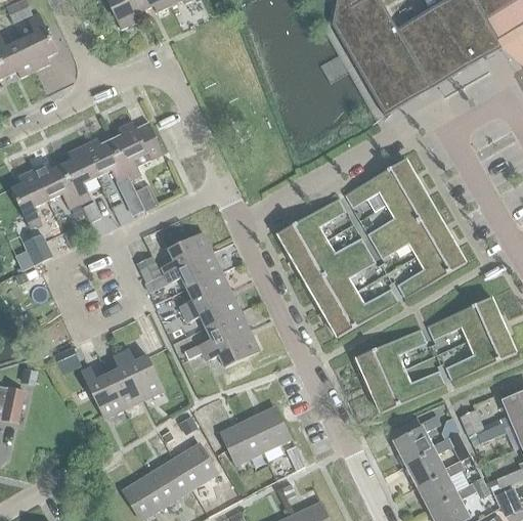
[(12,23),(32,13),(25,0),(17,0),(5,6),(12,23)]
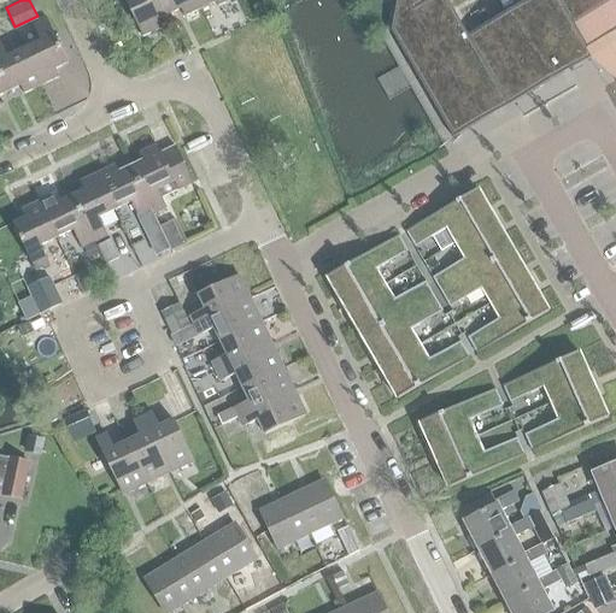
[(156,17),(166,12),(160,0),(124,0),(141,34),(159,25),(156,17)]
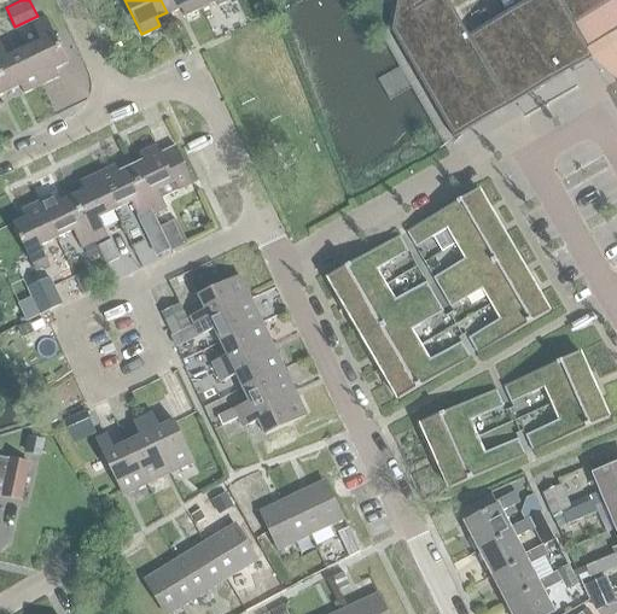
[(201,6),(198,0),(161,0),(167,12),(179,6),(182,15),(201,6)]
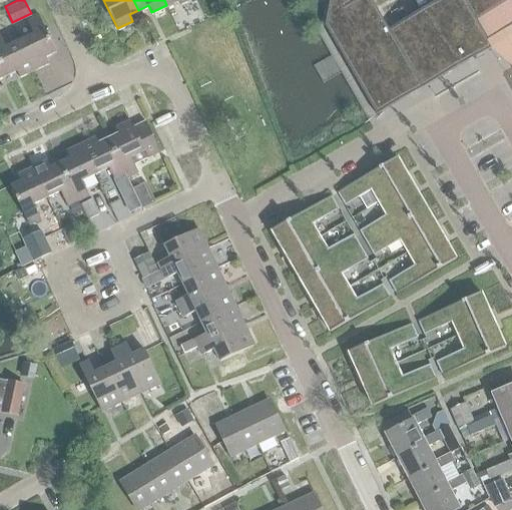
[(330,0),(326,24),(337,44),(338,43),(345,56),(344,57),(349,65),(350,65),(358,78),(357,78),(366,94),(367,94),(374,107),(376,112),(396,100),(394,97),(439,71),(441,74),(448,70),(452,68),(450,64),(481,46),(483,50),(490,46),(484,35),(500,26),(511,18),(511,0),(330,0)]
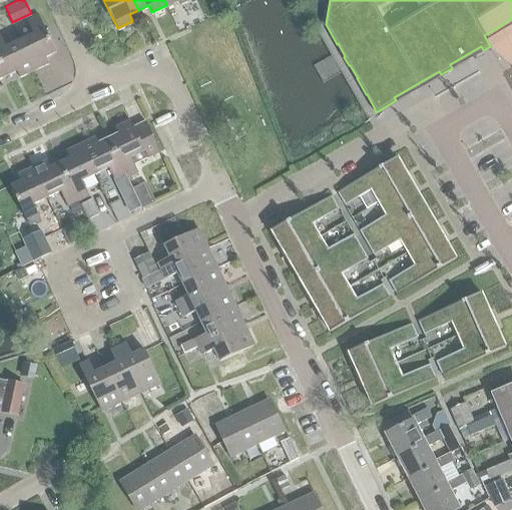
[(19,38),(33,69),(48,62),(45,55),(55,50),(36,12),(25,17),(32,32),(19,38)]
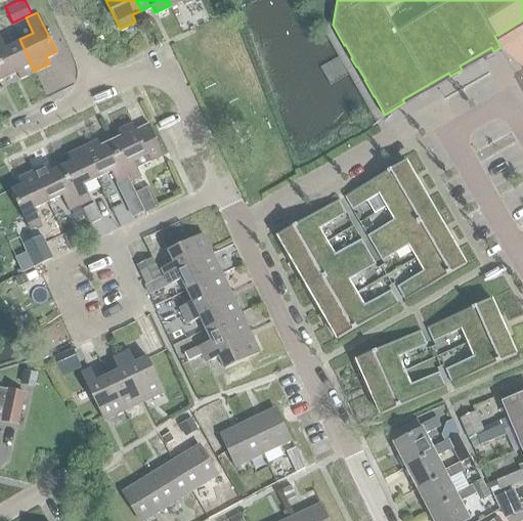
[(500,47),(522,81),(522,45),(511,27),(494,36),(500,47)]
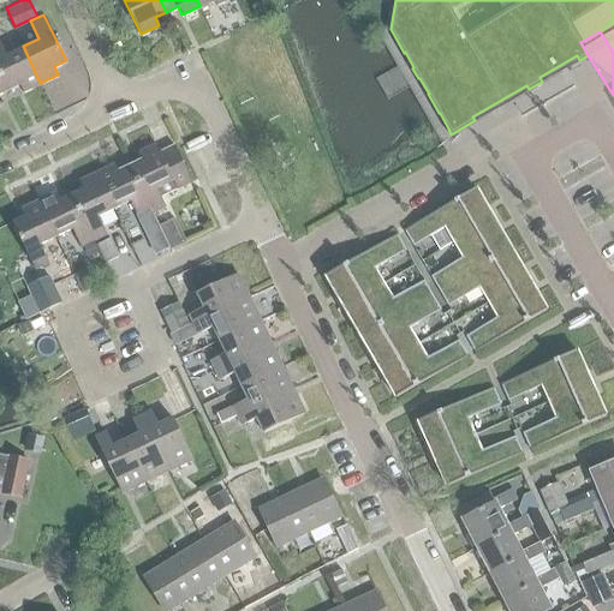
[(40,83),(23,46),(6,54),(0,41),(0,73),(7,89),(18,83),(23,91),(40,83)]
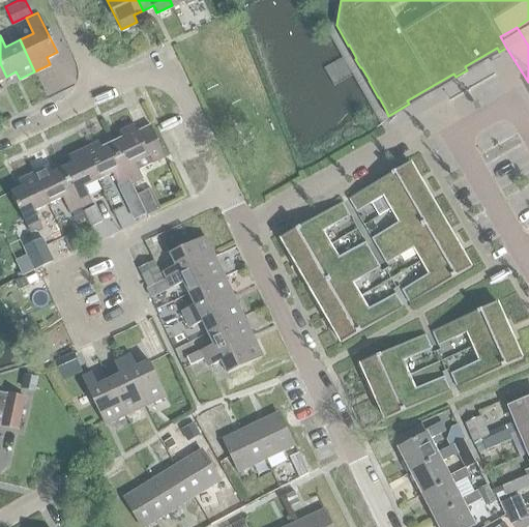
[(120,138),(112,143),(130,181),(142,176),(138,168),(165,155),(149,122),(138,128),(134,121),(116,129),(120,138)]
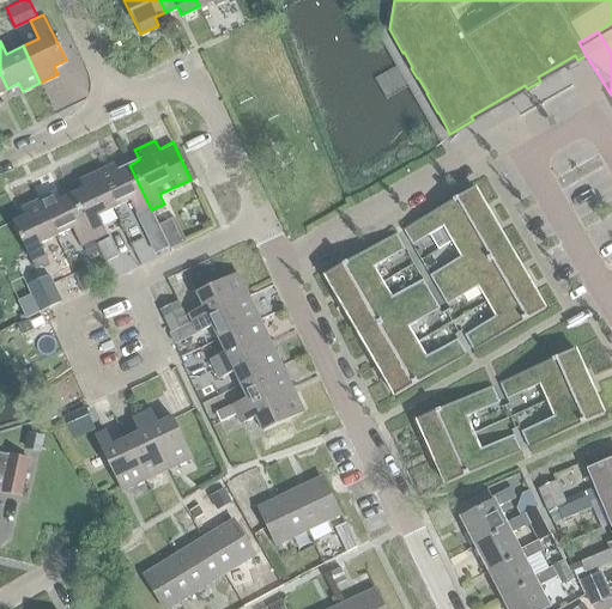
[(151,209),(129,165),(117,170),(114,163),(96,170),(113,206),(129,198),(138,215),(151,209)]
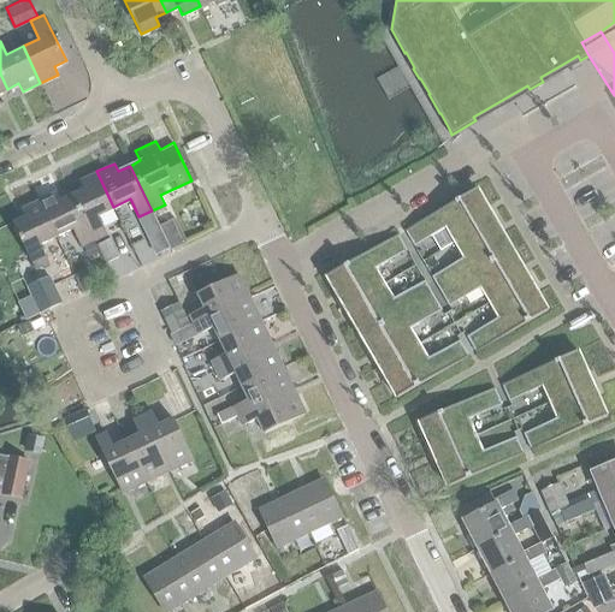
[(98,215),(113,207),(96,171),(78,179),(82,188),(71,194),(93,239),(106,232),(98,215)]
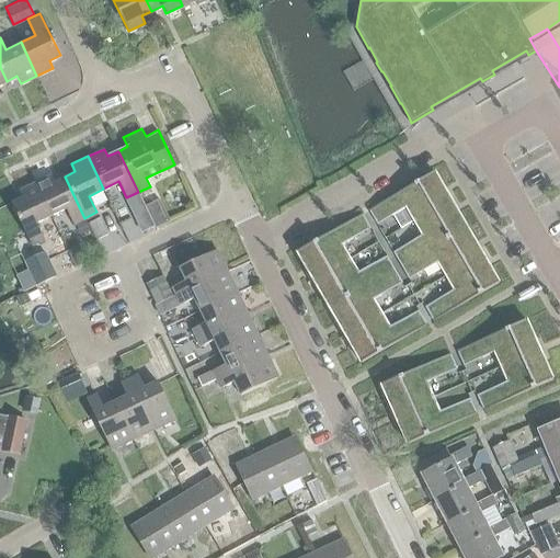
[(413,219),(449,198),(433,170),(367,208),(375,223),(377,221),(374,218),(387,211),(389,215),(404,205),(413,219)]
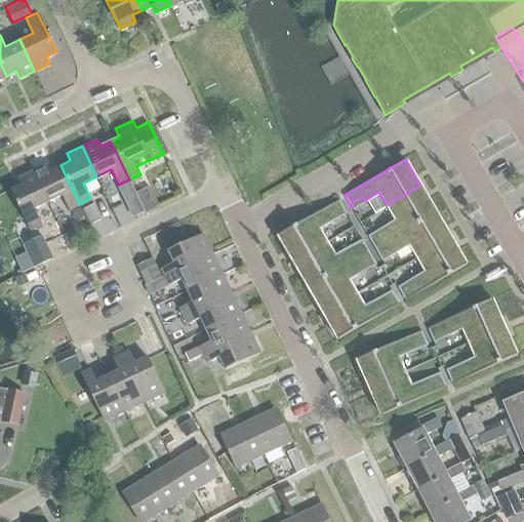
[(79,204),(61,165),(50,169),(47,163),(32,169),(47,200),(61,194),(68,209),(79,204)]
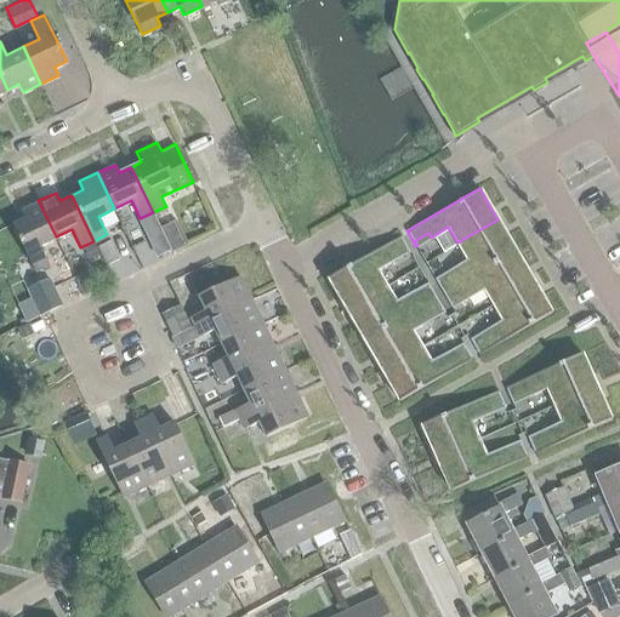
[(39,245),(56,236),(38,200),(20,209),(24,217),(11,223),(34,269),(47,263),(39,245)]
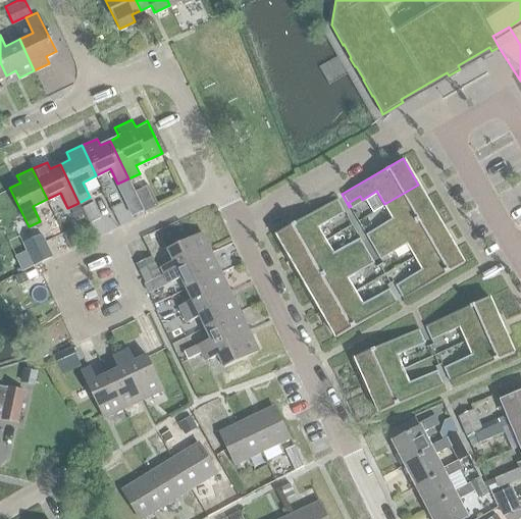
[(432,210),(418,185),(384,204),(392,217),(376,225),(378,228),(367,236),(365,231),(364,232),(371,245),(432,210)]
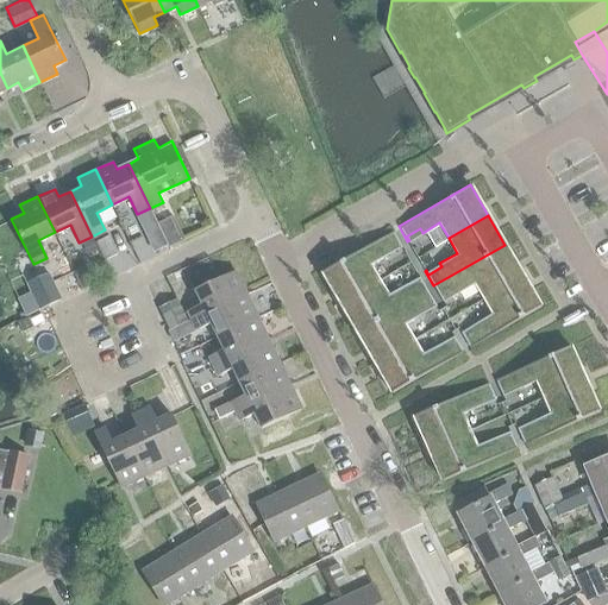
[(156,222),(143,228),(151,245),(164,239),(156,222)]
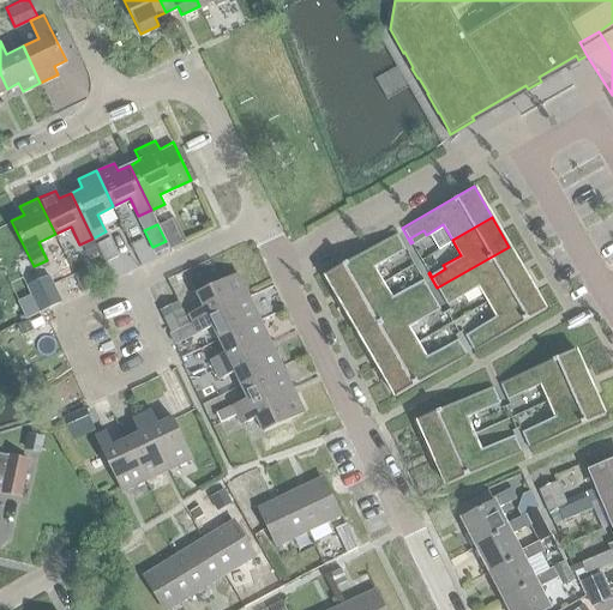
[(323,273),(341,305),(380,281),(372,266),(389,255),(386,252),(401,243),(403,248),(404,247),(395,231),(323,273)]
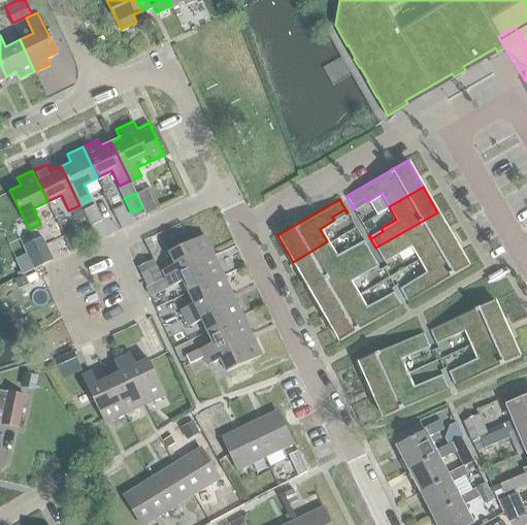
[(101,219),(94,202),(81,208),(89,224),(101,219)]
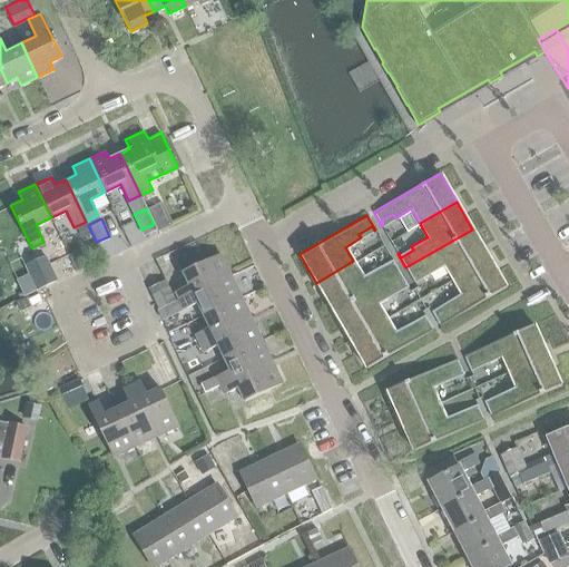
[(443,264),(452,279),(489,256),(472,230),(405,267),(413,282),(415,281),(413,276),(425,270),(428,273),(443,264)]
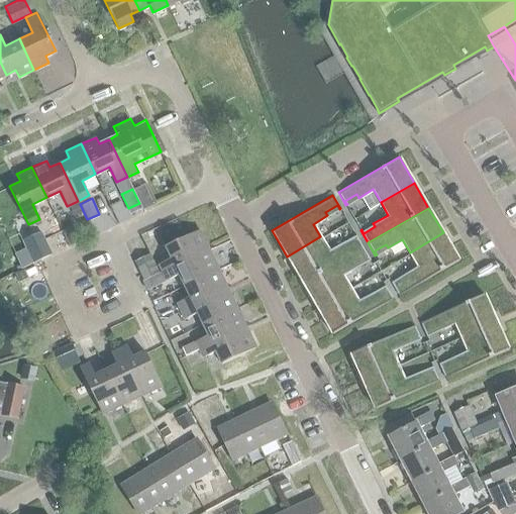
[(69,243),(79,238),(72,223),(62,228),(69,243)]
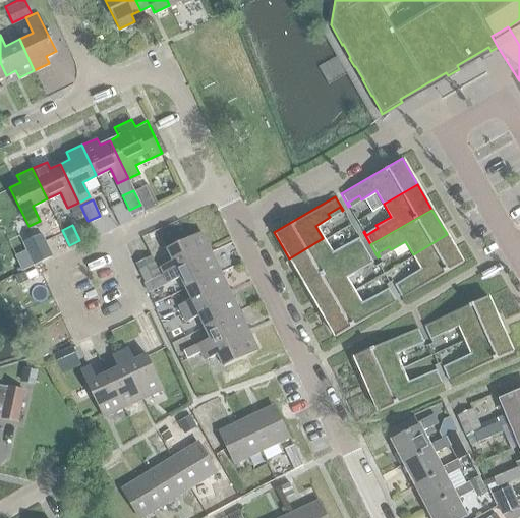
[(163,273),(210,250),(200,231),(166,247),(172,260),(159,266),(163,273)]
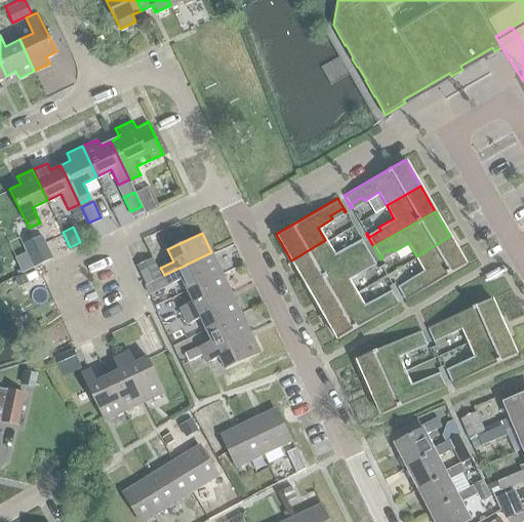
[(40,234),(26,241),(36,263),(50,256),(40,234)]
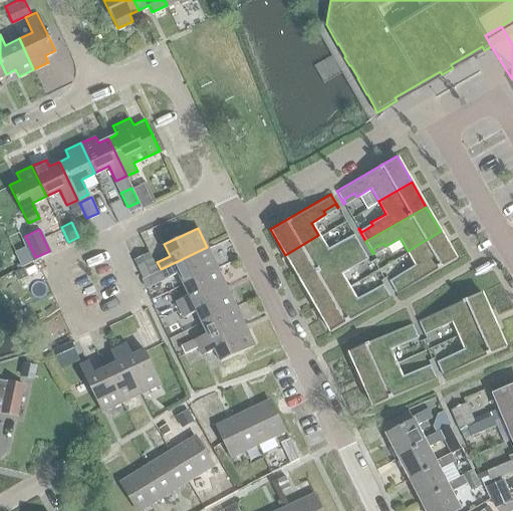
[(441,231),(408,251),(415,263),(400,272),(402,275),(391,282),(389,278),(388,279),(396,292),(456,257),(441,231)]
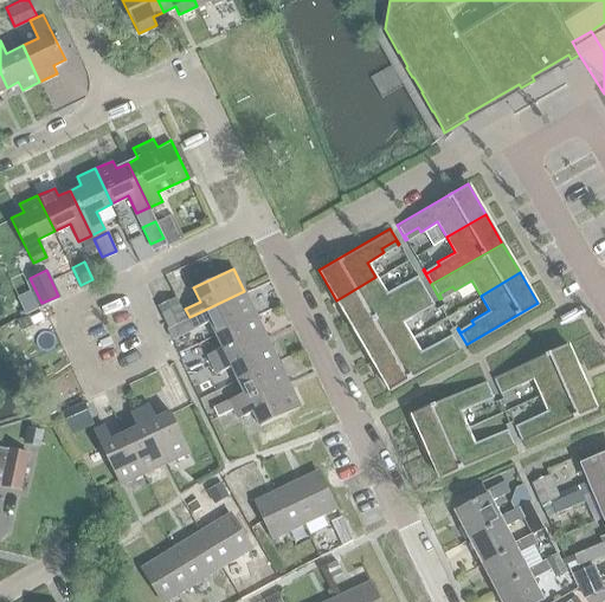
[(354,329),(425,289),(417,274),(414,274),(417,279),(404,286),(401,283),(385,292),(375,277),(336,301),(354,329)]
